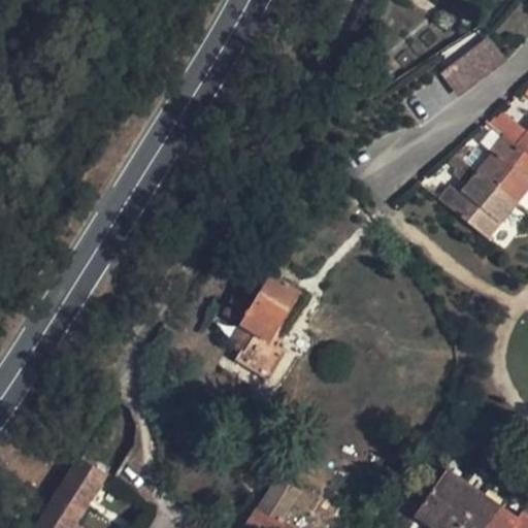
[(438,72),(458,97),(506,60),(488,35),(438,72)]
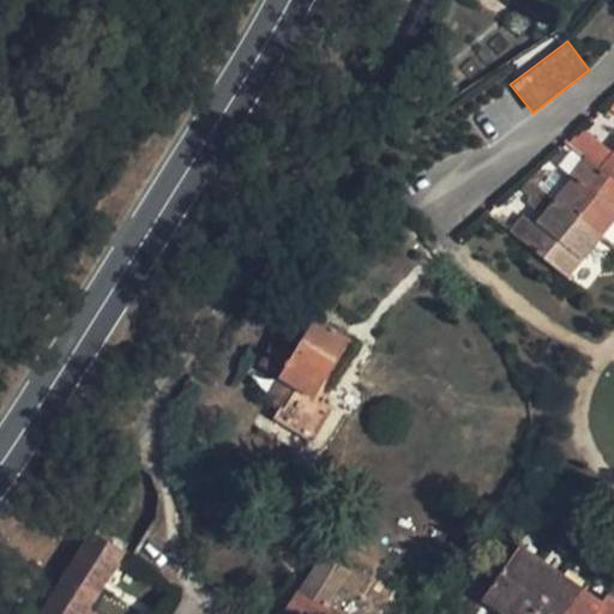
[(613,150),(611,155),(597,145),(584,161),(613,185),(613,150)]
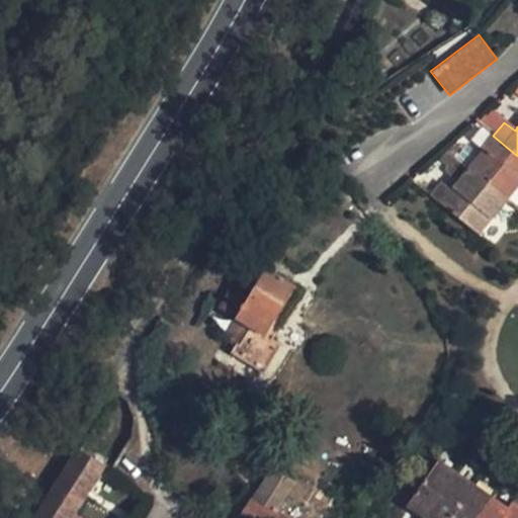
[(502,204),(517,185),(517,156),(493,136),(465,169),(463,171),(502,204)]
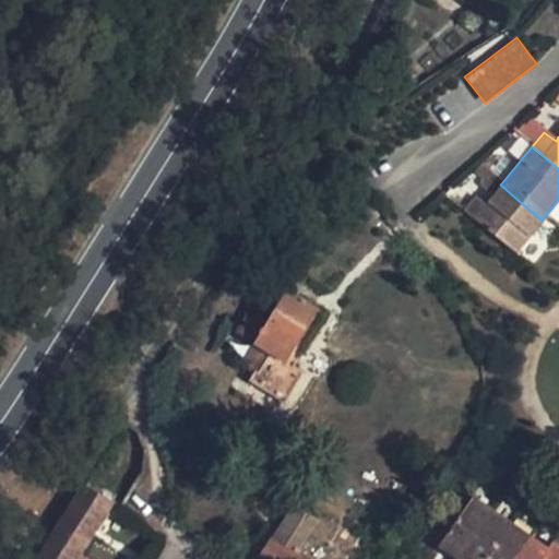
[(500,185),(502,182),(492,173),(499,166),(487,155),(477,165),(500,185)]
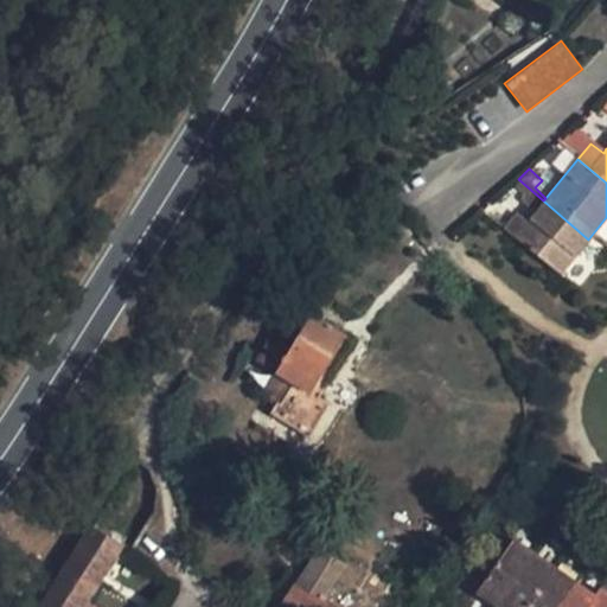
[(531,213),(543,200),(518,179),(512,185),(524,199),(521,203),(531,213)]
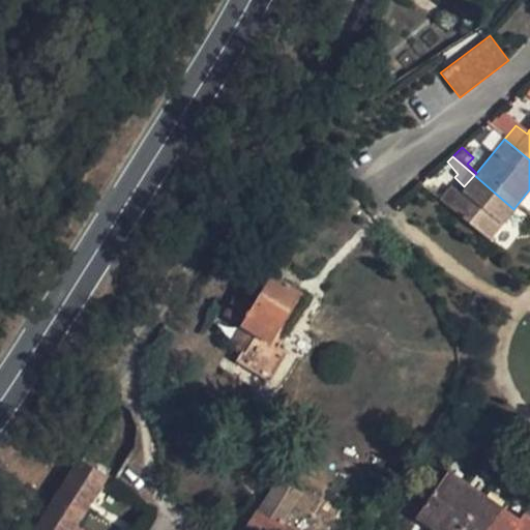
[(513,209),(474,175),(464,186),(448,205),(489,238),(513,209)]
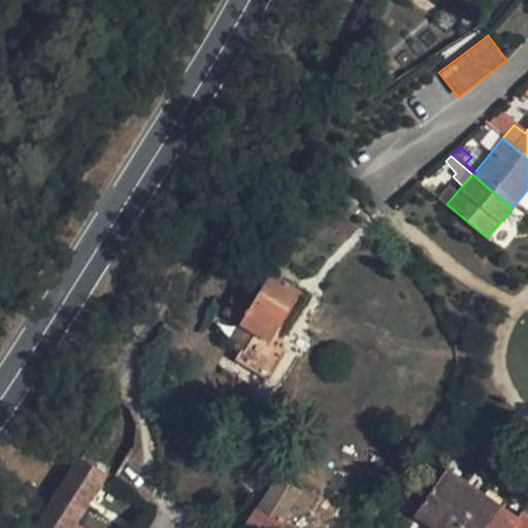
[(527,209),(527,190),(519,202),(527,209)]
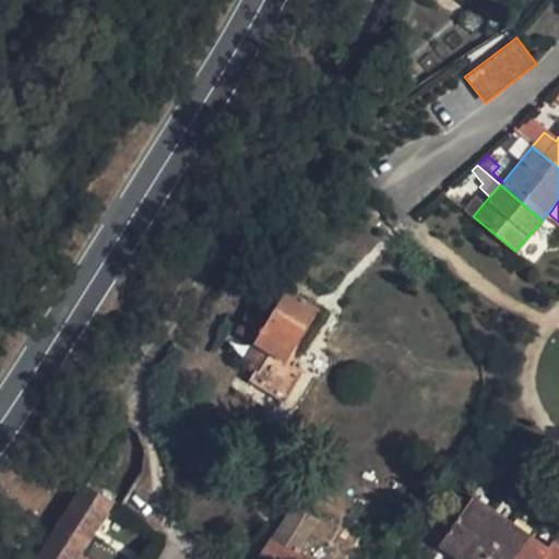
[(290,365),(322,316),(270,282),(236,332),(253,346),(238,373),(284,403),(304,375),(290,365)]
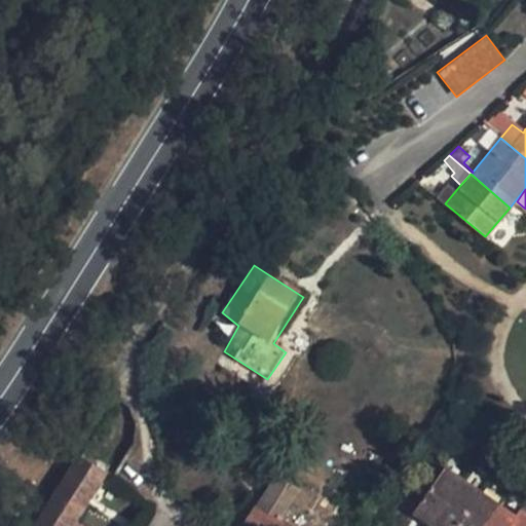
[(105,476),(77,458),(33,525),(34,525),(69,525),(75,519),(105,476)]
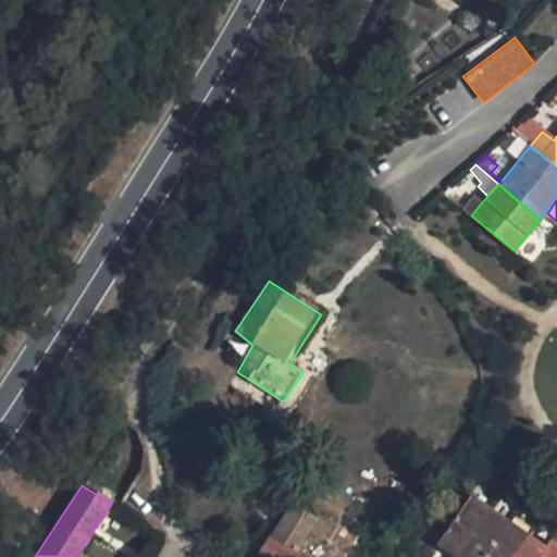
[(446,556),(458,556),(490,510),(471,498),(436,549),(446,556)]
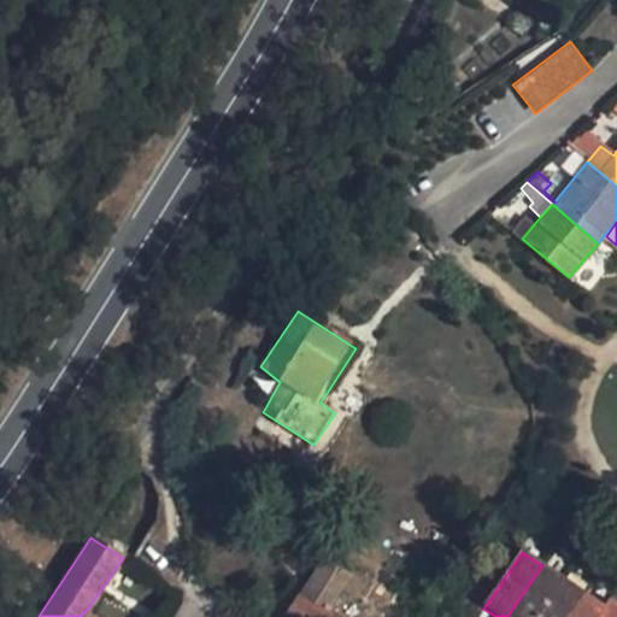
[(334,616),(321,609),(341,576),(312,559),(278,616),(334,616)]
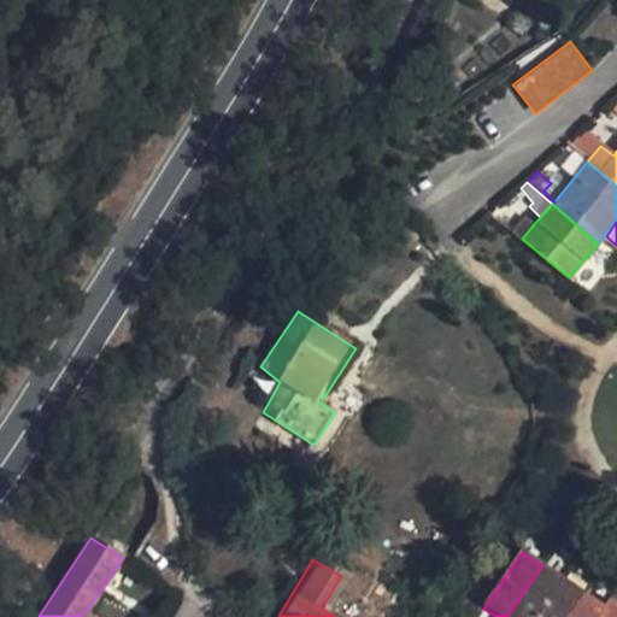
[(538,616),(563,580),(542,565),(507,616),(538,616)]
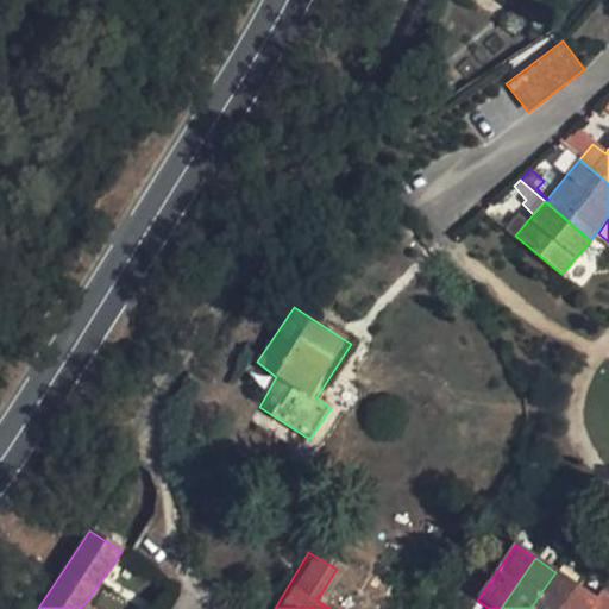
[(559,608),(576,585),(556,572),(531,608),(559,608)]
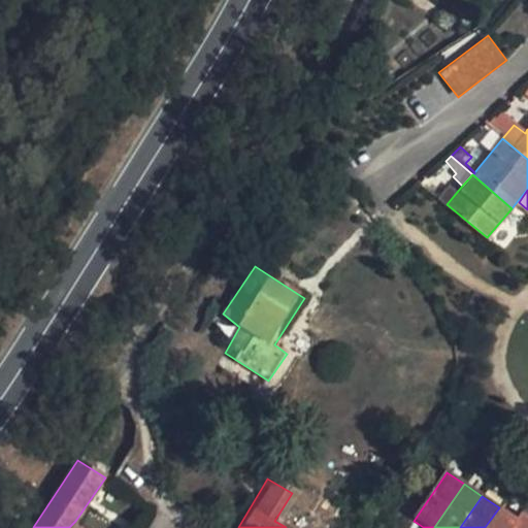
[(512,527),(518,520),(499,507),(485,527),(512,527)]
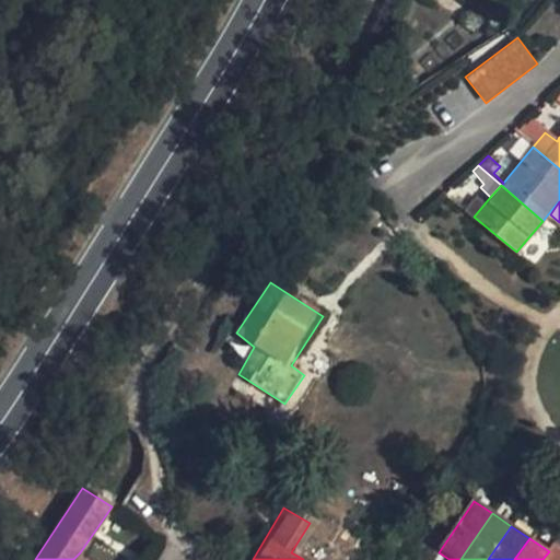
[(559,559),(559,548),(555,545),(549,551),(543,559),(559,559)]
